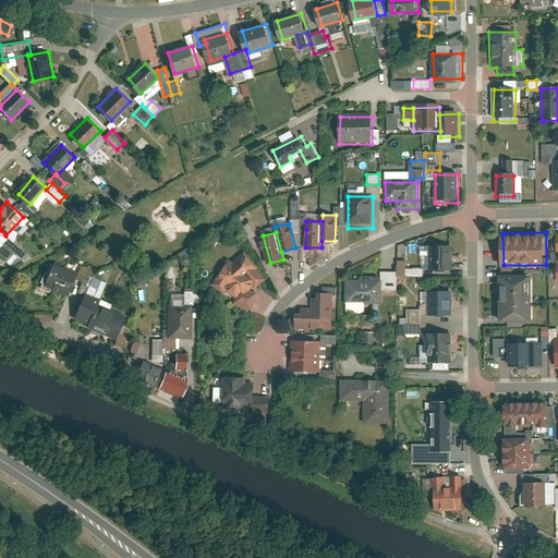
[(25,255),(7,239),(0,246),(0,253),(15,266),(25,255)]
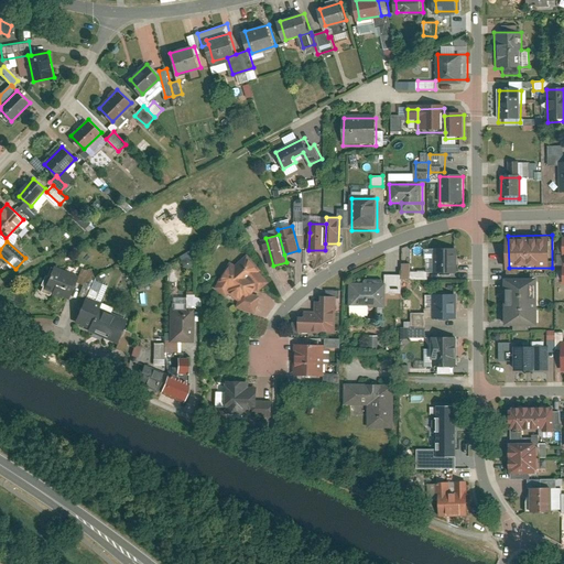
[(457,251),(435,252),(435,275),(457,275),(457,251)]
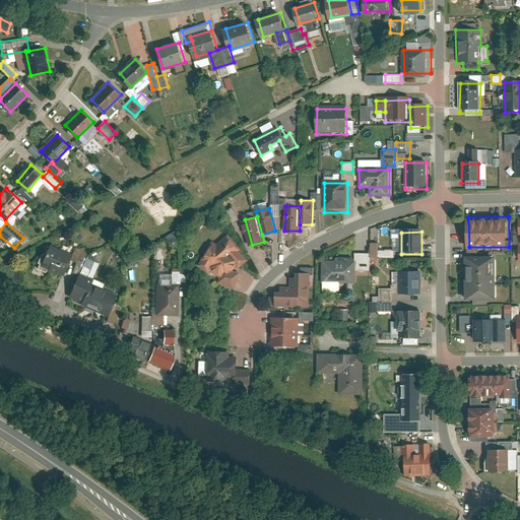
[(214,241),(200,263),(211,272),(213,269),(223,276),(220,281),(236,287),(241,271),(235,269),(238,265),(241,267),(249,259),(229,235),(218,243),(214,241)]
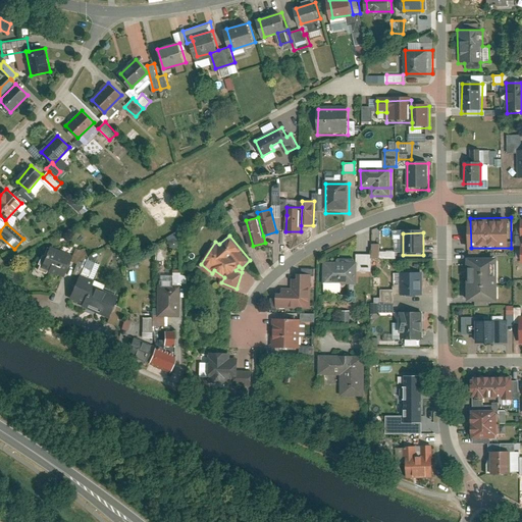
[(71,256),(52,248),(44,266),(63,274),(71,256)]
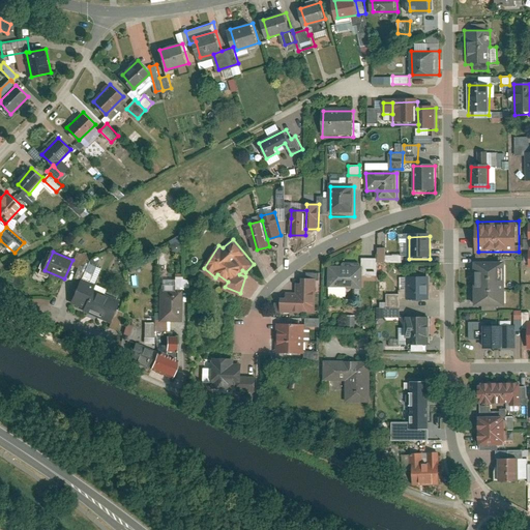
[(377,274),(377,258),(364,258),(363,274),(377,274)]
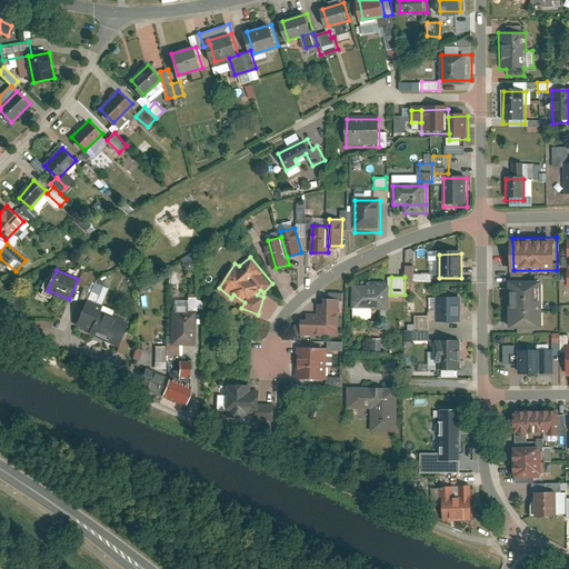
[(545,279),(510,279),(510,328),(545,328),(545,279)]
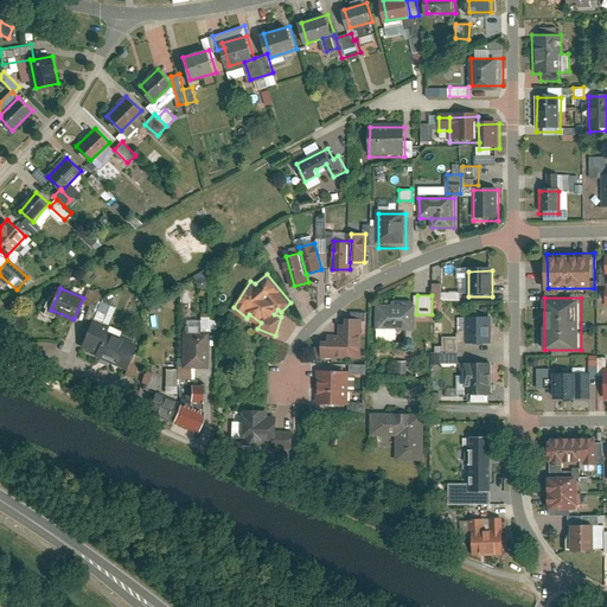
[(394,304),(378,304),(378,327),(415,328),(415,301),(394,301),(394,304)]
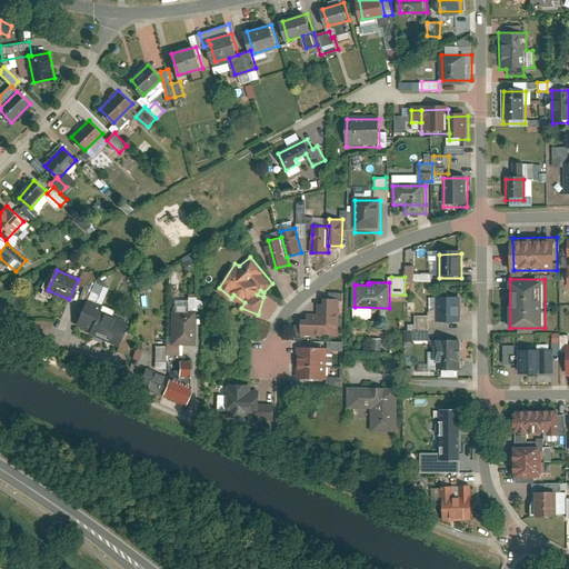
[(461,320),(461,296),(438,296),(438,320),(461,320)]
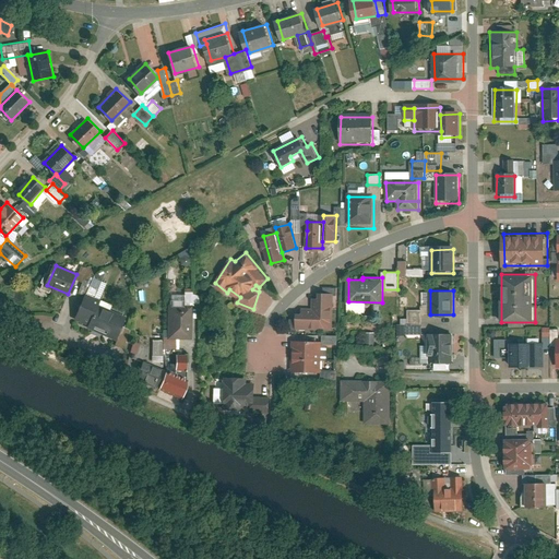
[(201,293),(187,293),(187,302),(201,302),(201,293)]
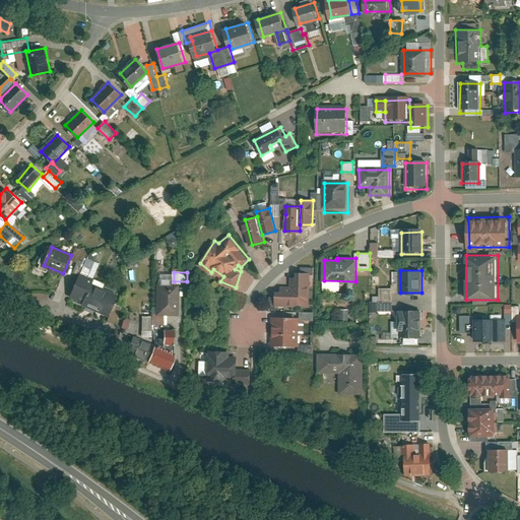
[(276,290),(276,306),(310,307),(311,273),(298,273),(298,277),(293,277),(293,286),(283,286),(283,291),(276,290)]
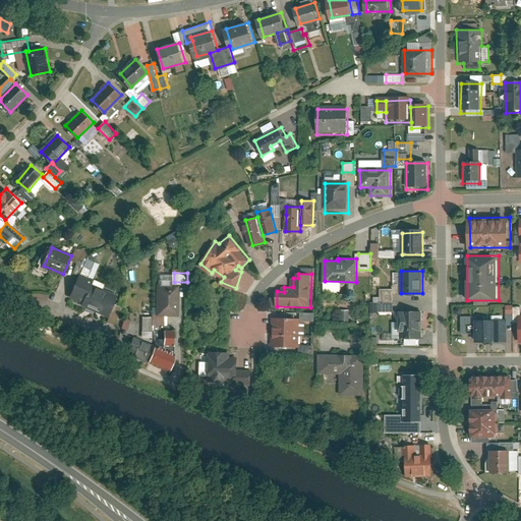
[(93,283),(80,278),(72,296),(85,301),(93,283)]
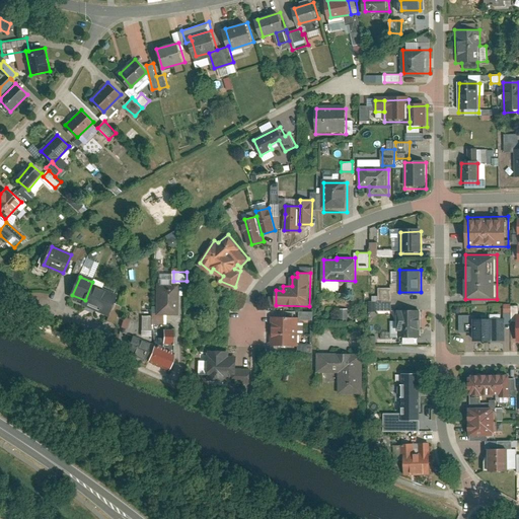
[(118,292),(92,282),(85,300),(83,305),(108,314),(118,292)]
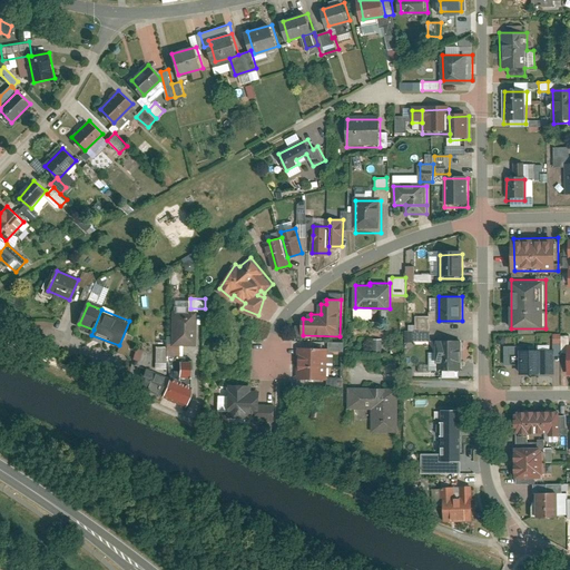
[(196,313),(173,313),(173,344),(180,344),(195,344),(196,313)]
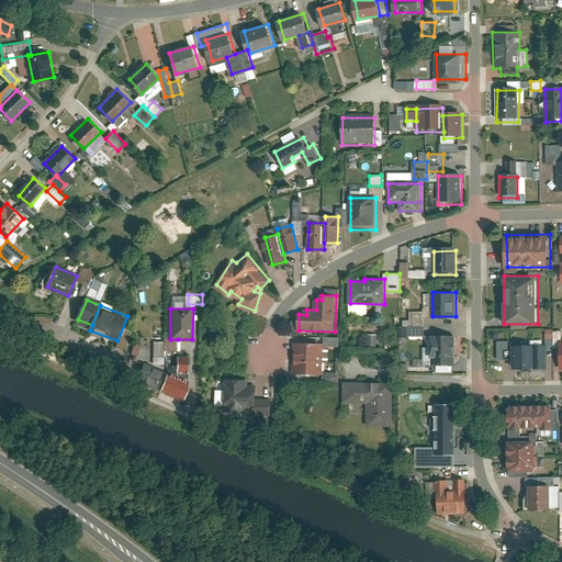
[(411,311),(411,325),(426,326),(426,311),(411,311)]
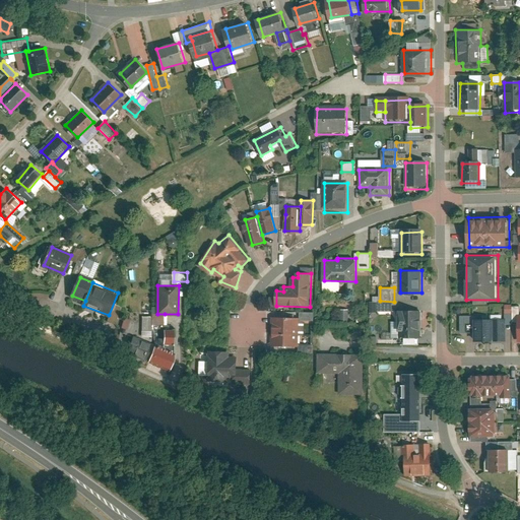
[(394,302),(380,301),(380,310),(393,310),(394,302)]
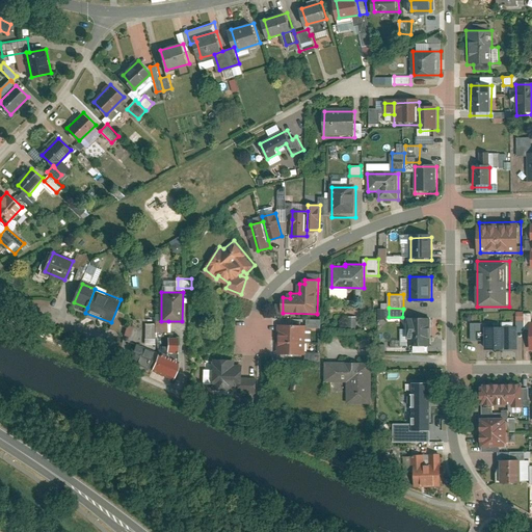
[(433,345),(433,317),(408,318),(409,346),(433,345)]
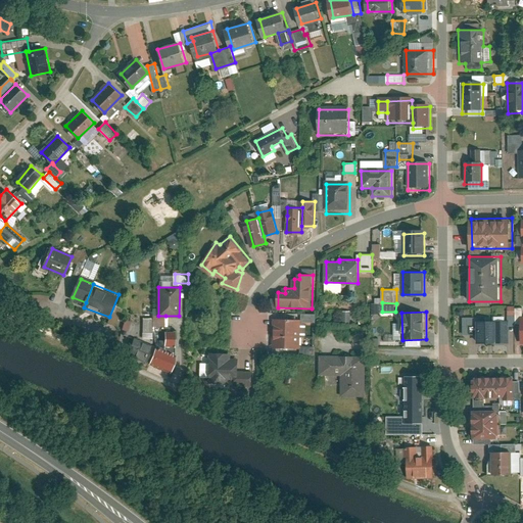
[(317,322),(317,314),(303,314),(303,321),(317,322)]
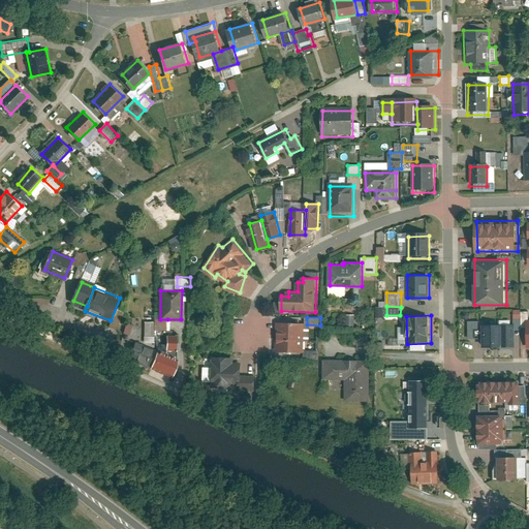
[(156,322),(156,329),(167,330),(167,319),(160,319),(156,319),(156,322)]
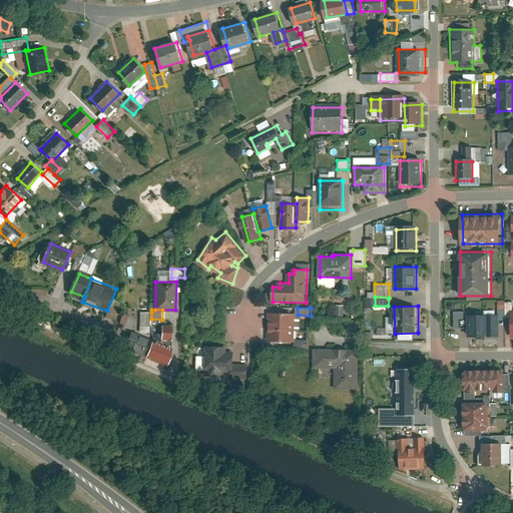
[(142,313),(141,326),(151,326),(151,319),(151,313),(142,313)]
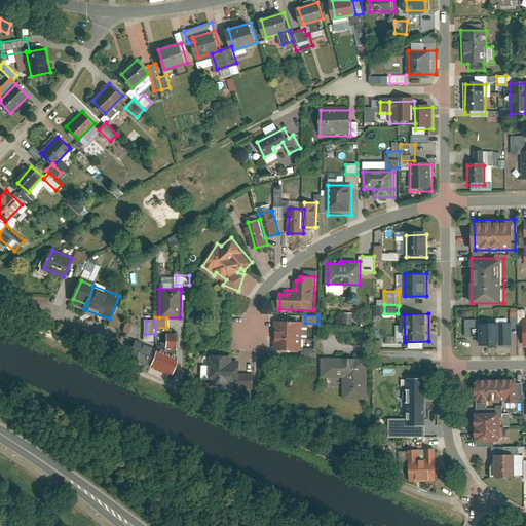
[(303,322),(275,321),(275,348),(302,349),(303,322)]
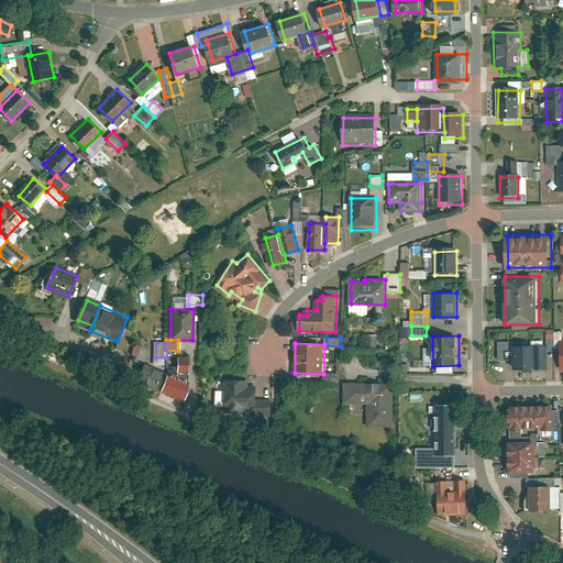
[(549,368),(550,344),(514,344),(514,368),(549,368)]
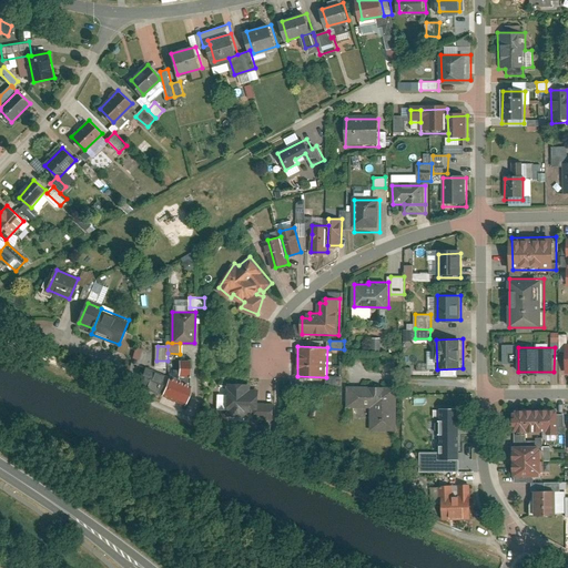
[(141,384),(164,394),(171,377),(148,368),(141,384)]
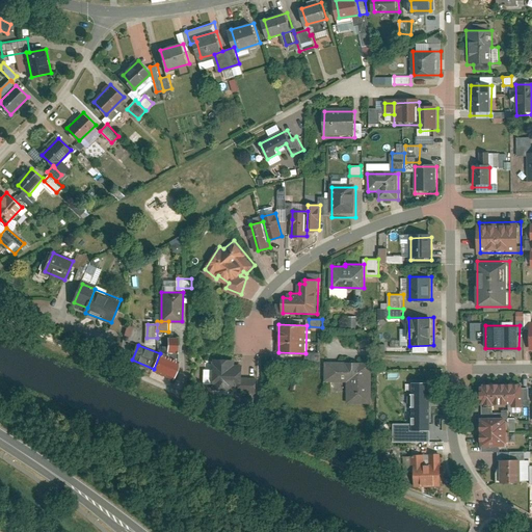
[(180,362),(160,353),(154,369),(173,377),(180,362)]
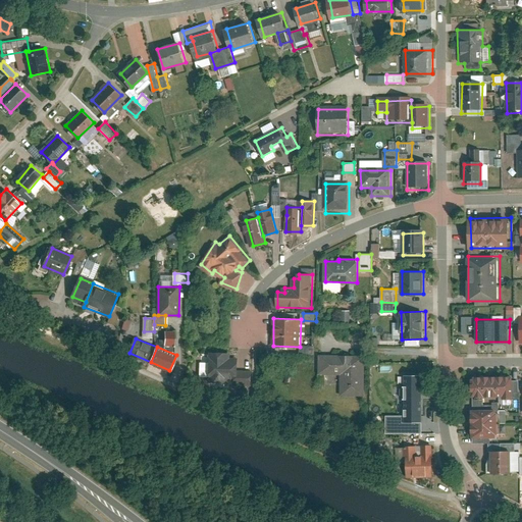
[(211,353),(210,375),(239,375),(239,358),(231,358),(231,353),(211,353)]
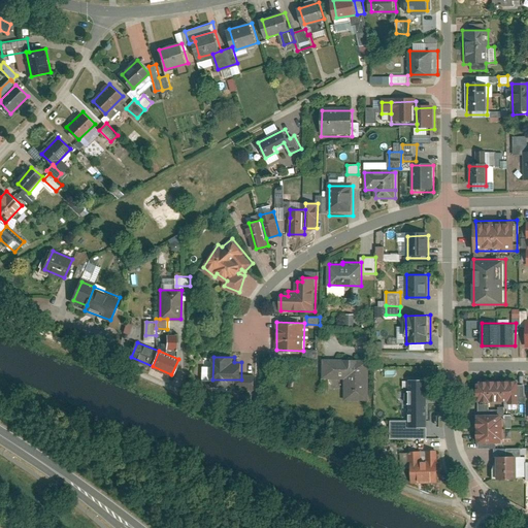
[(369,360),(326,359),(326,378),(348,378),(348,399),(368,399),(369,360)]
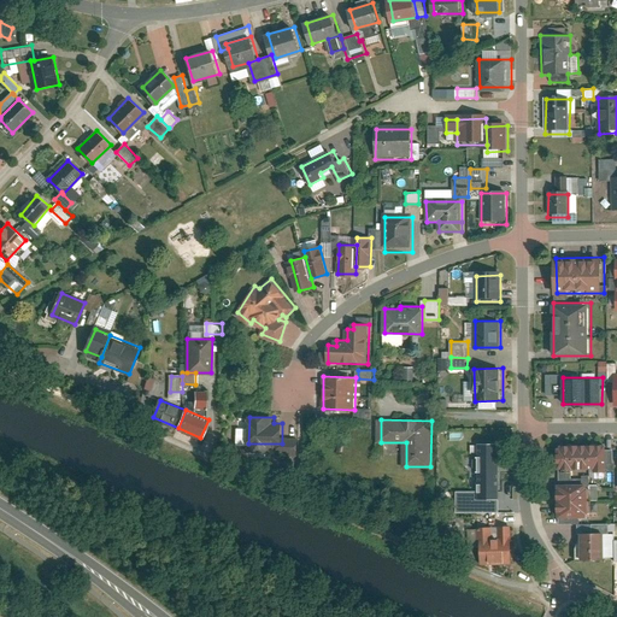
[(605,444),(559,444),(559,464),(605,464),(605,459),(605,447),(605,444)]
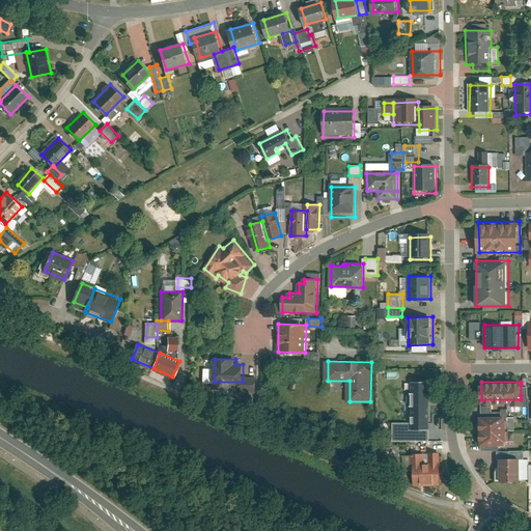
[(428,385),(412,385),(412,406),(428,406),(428,385)]
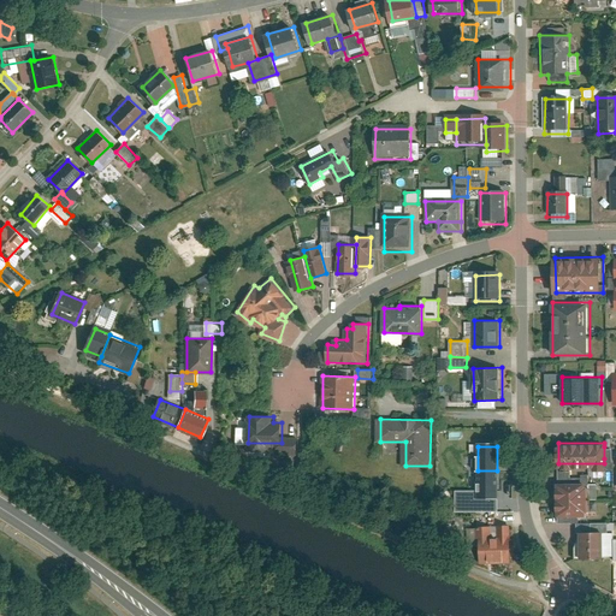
[(497,471),(478,471),(478,492),(455,492),(455,513),(497,513),(497,471)]
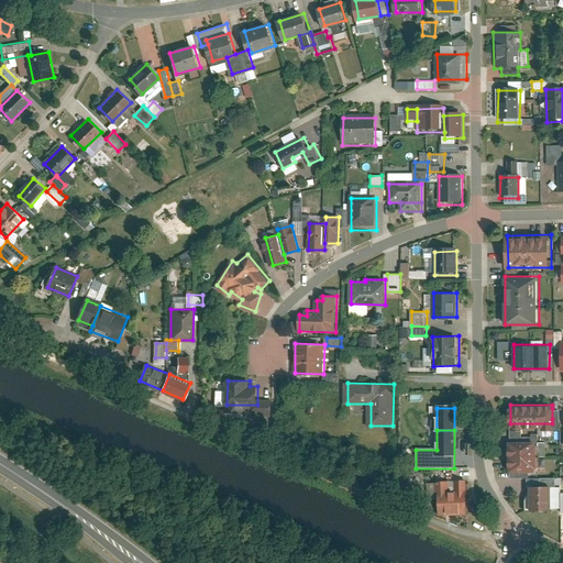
[(537,441),(509,442),(510,472),(534,471),(534,466),(537,466),(537,441)]
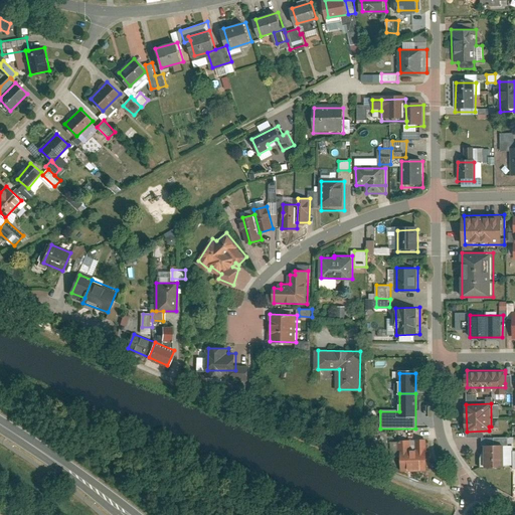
[(426,440),(418,440),(418,450),(426,450),(426,440)]
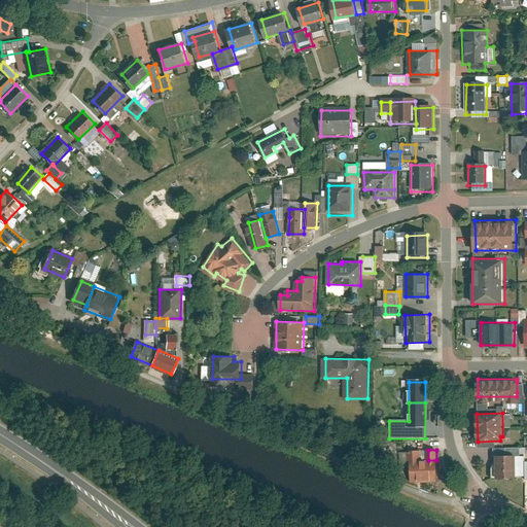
[(421,451),(410,451),(410,460),(413,460),(421,460),(421,451)]
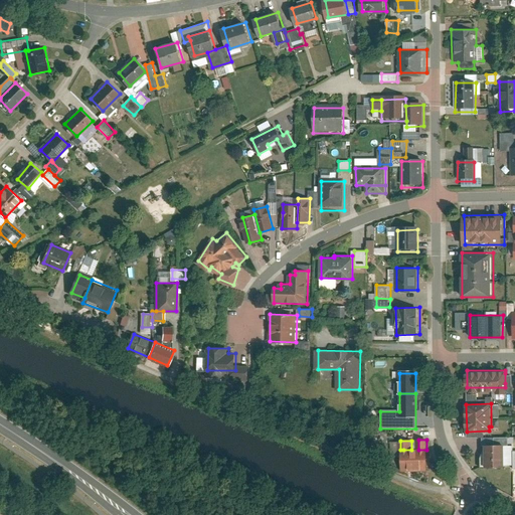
[(502,443),(486,443),(486,463),(502,463),(502,443)]
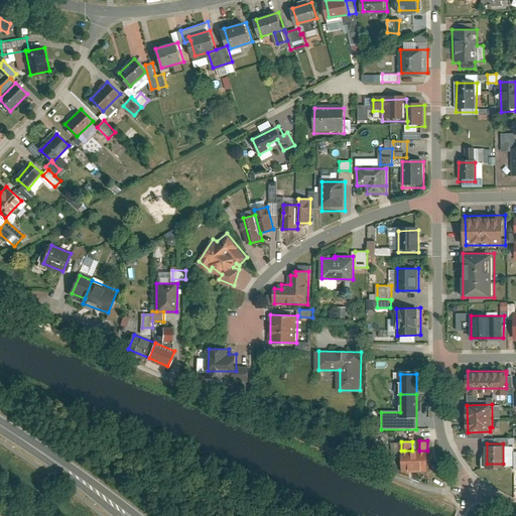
[(511,443),(503,443),(503,464),(511,464),(511,443)]
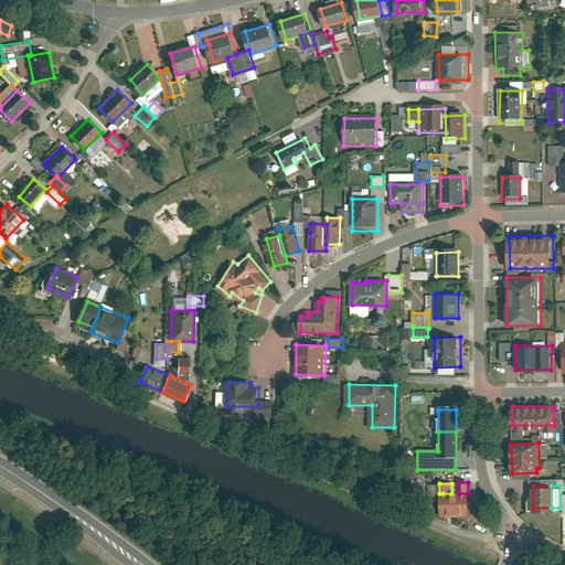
[(451,493),(443,493),(443,515),(468,515),(468,493),(459,493),(451,493)]
